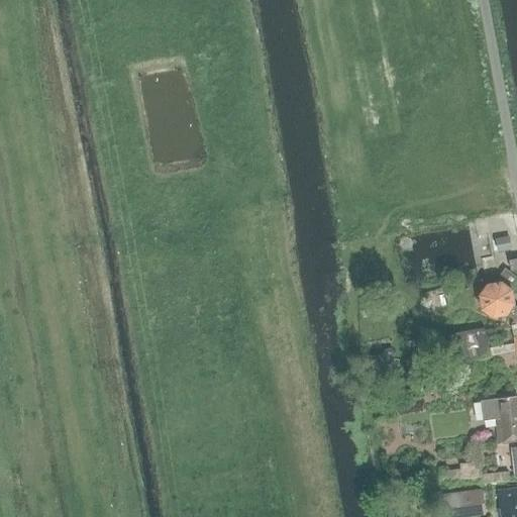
[(511,250),(509,237),(495,239),(497,252),(511,250)]
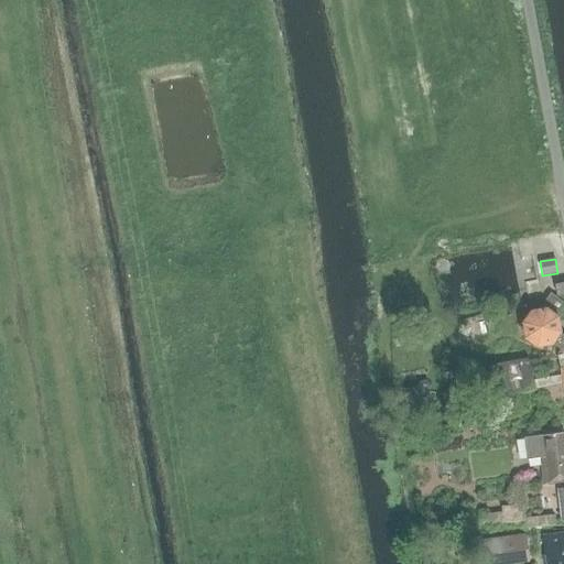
[(559,318),(557,317),(563,307),(563,303),(551,294),(543,303),(545,310),(532,312),(523,324),(525,338),(538,347),(552,344),(562,351),(563,348),(563,334),(561,333),(559,318)]
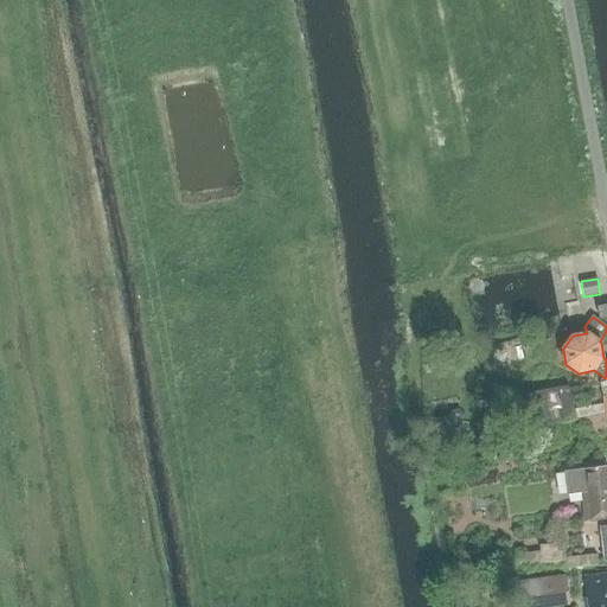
[(575,419),(569,388),(535,394),(540,426),(575,419)]
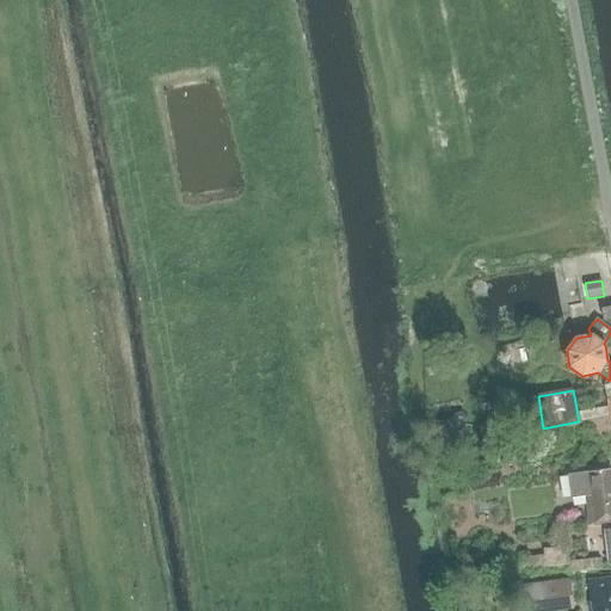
[(610,469),(590,473),(568,475),(571,499),(586,498),(590,525),(610,522),(610,469)]
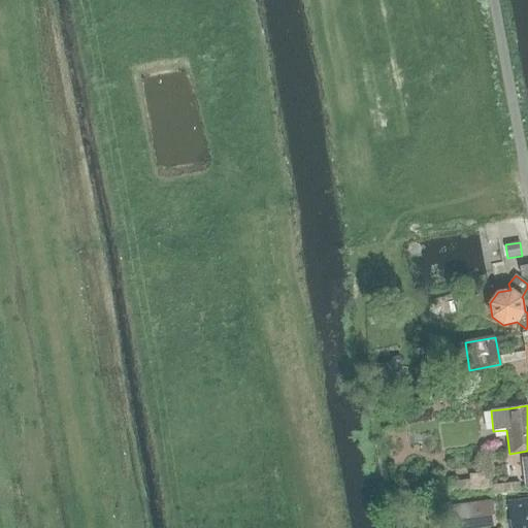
[(489,471),(471,472),(472,493),(490,492),(489,471)]
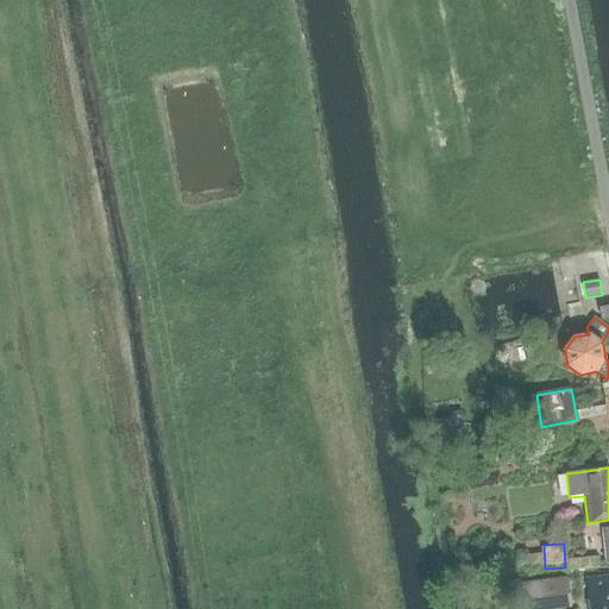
[(608,577),(588,581),(589,597),(608,595),(608,577)]
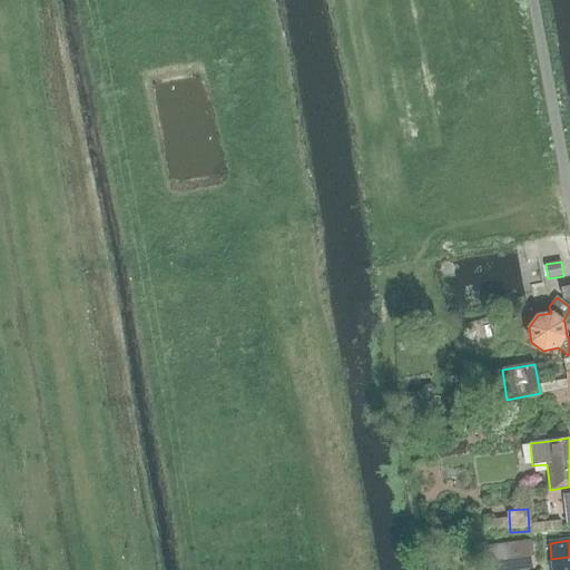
[(569,569),(569,557),(551,559),(552,569),(569,569)]
